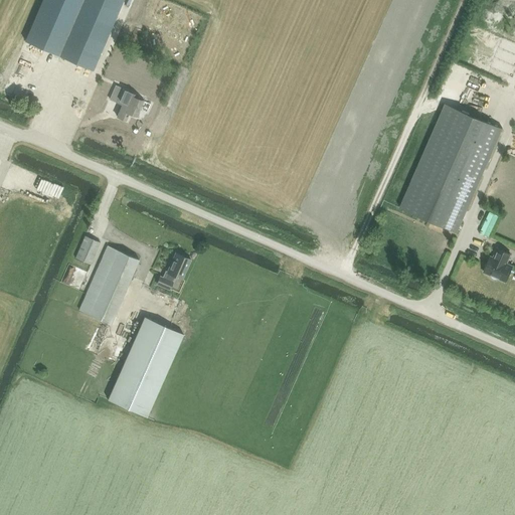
[(44,0),(26,41),(92,71),(123,0),(44,0)]
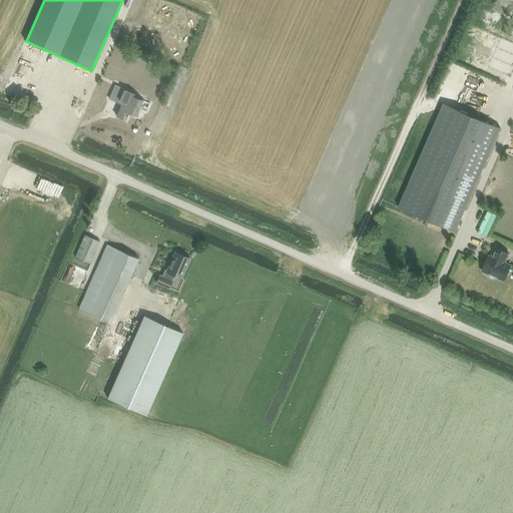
[(142,0),(133,0),(128,13),(139,18),(146,2),(142,0)]
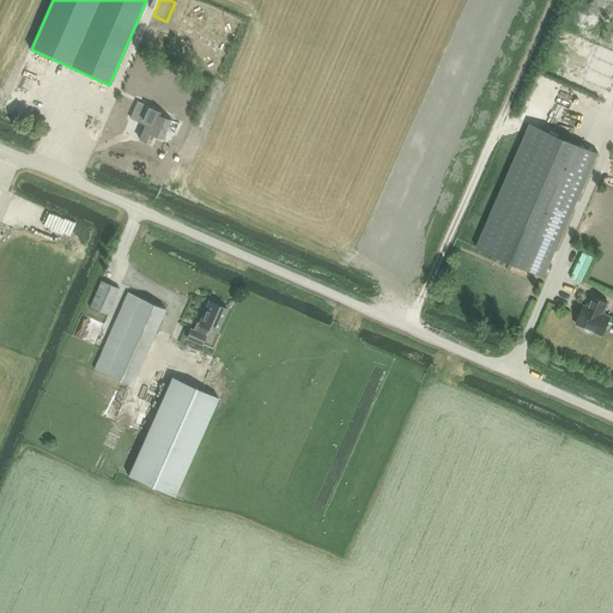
[(151,26),(141,47),(150,50),(158,30),(151,26)]
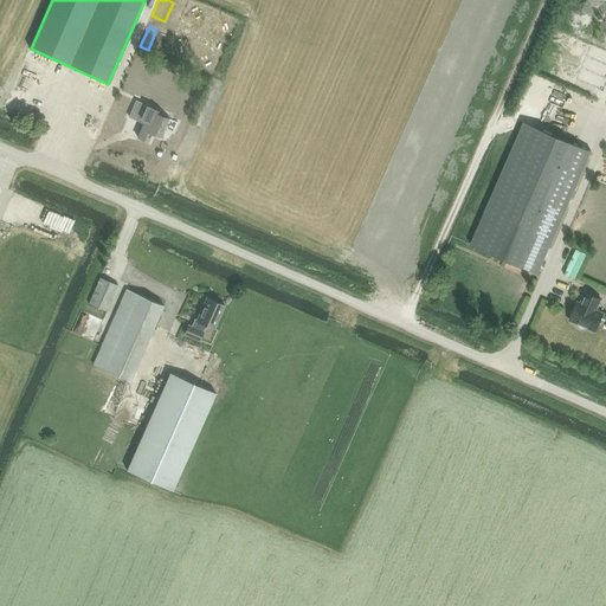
[(47,58),(44,65),(56,70),(58,63),(47,58)]
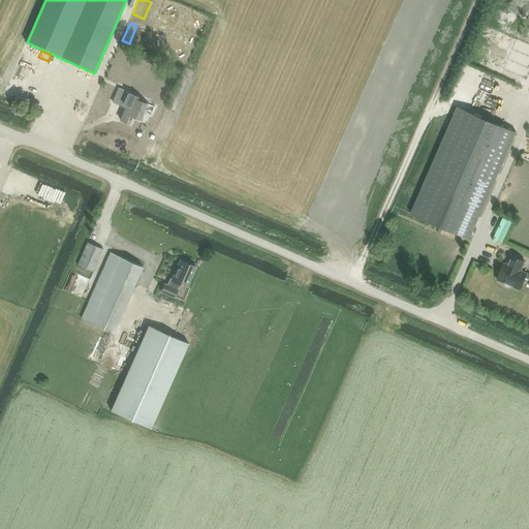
[(119,88),(113,101),(125,107),(120,120),(122,121),(129,124),(131,120),(132,116),(141,120),(148,103),(139,100),(141,97),(127,92),(127,91),(126,90),(125,91),(119,88)]
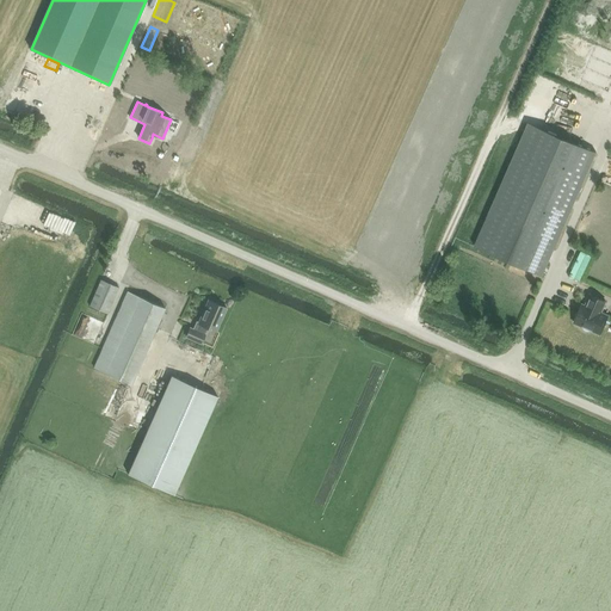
[(596,152),(529,123),(474,246),(508,261),(542,277),(549,263),(548,263),(596,152)]
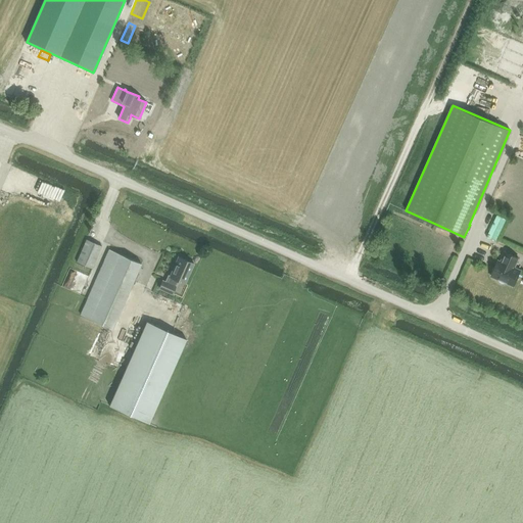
[(102,246),(90,241),(86,239),(77,263),(93,269),(102,246)]
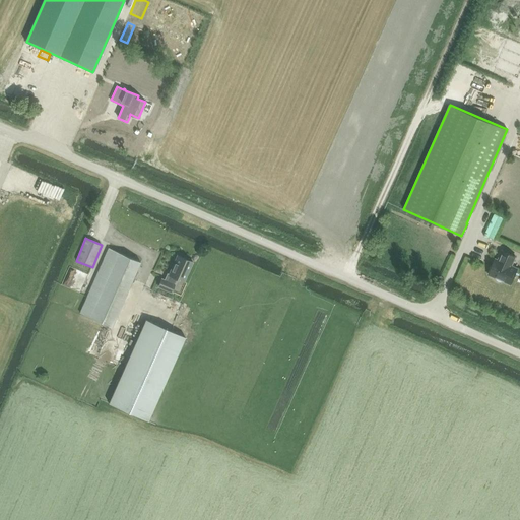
[(109,248),(80,313),(113,327),(141,262),(109,248)]
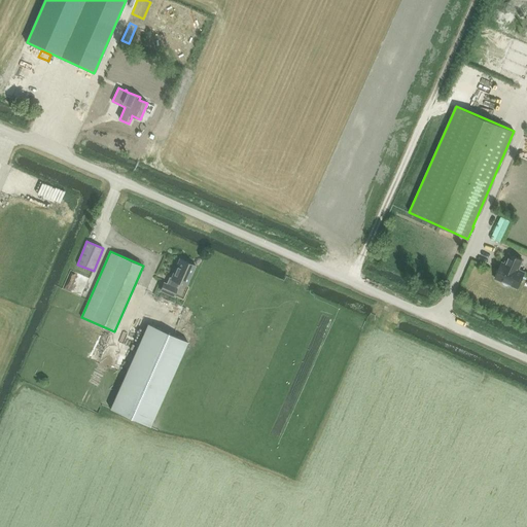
[(523,260),(508,254),(505,264),(502,262),(495,279),(502,282),(503,284),(505,285),(507,286),(510,285),(518,288),(525,273),(519,270),(523,260)]
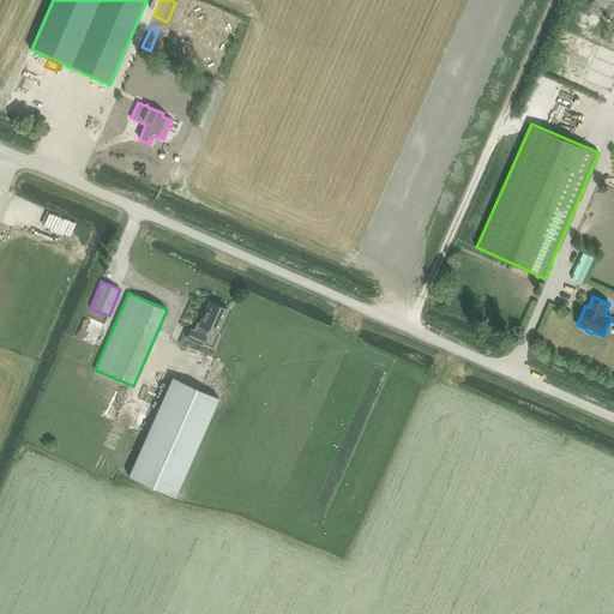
[(191,330),(187,338),(203,345),(206,336),(209,329),(216,332),(222,319),(224,319),(228,309),(227,308),(226,306),(221,304),(218,305),(212,302),(208,311),(206,311),(200,324),(198,324),(196,331),(191,330)]
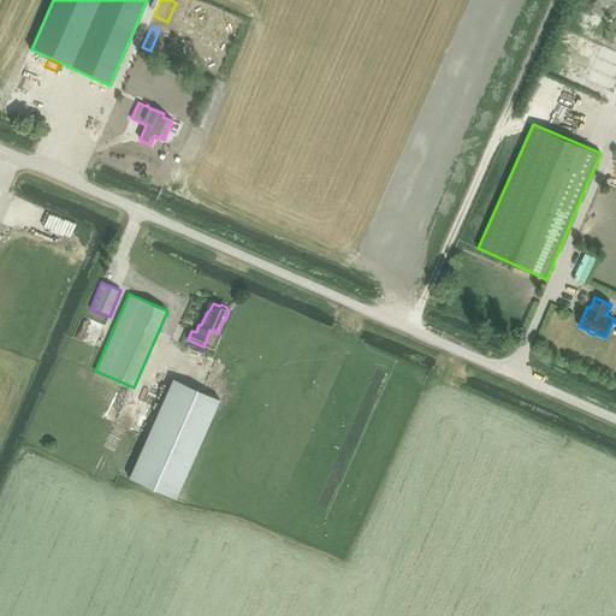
[(88,342),(98,344),(102,323),(93,320),(88,342)]
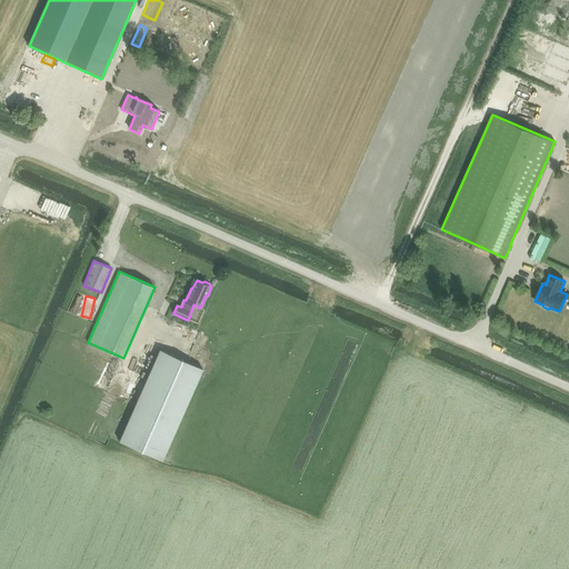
[(157,311),(163,315),(169,300),(162,297),(157,311)]
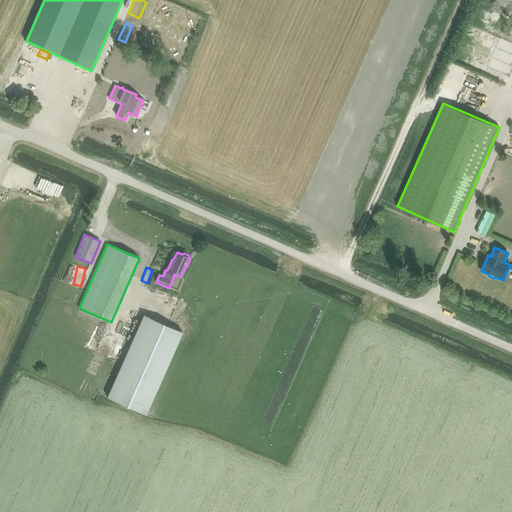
[(183,332),(145,315),(108,397),(147,414),(183,332)]
